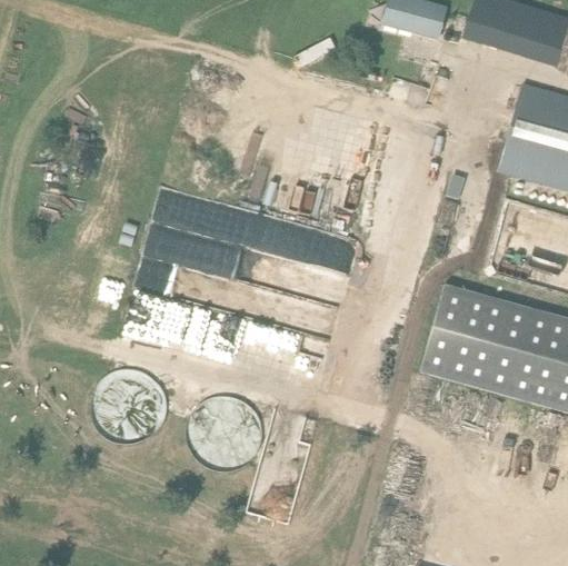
[(442,39),(449,12),(408,0),(392,0),(386,22),(442,39)]
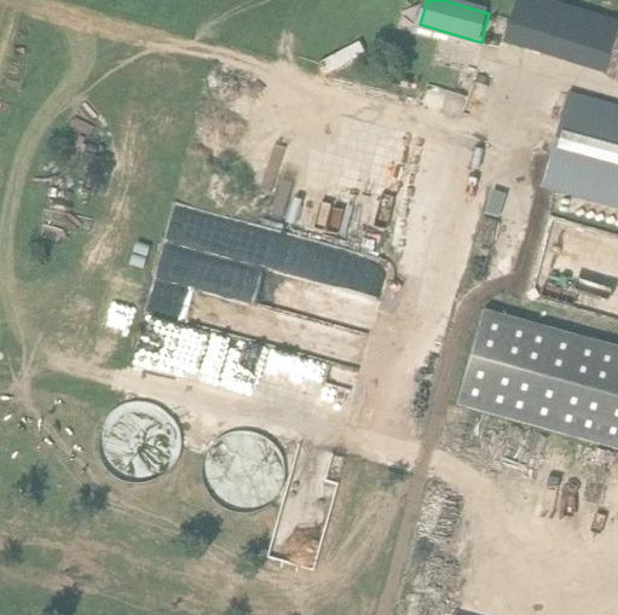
[(617,17),(559,0),(497,0),(486,36),(501,42),(604,73),(604,75),(617,80),(617,17)]
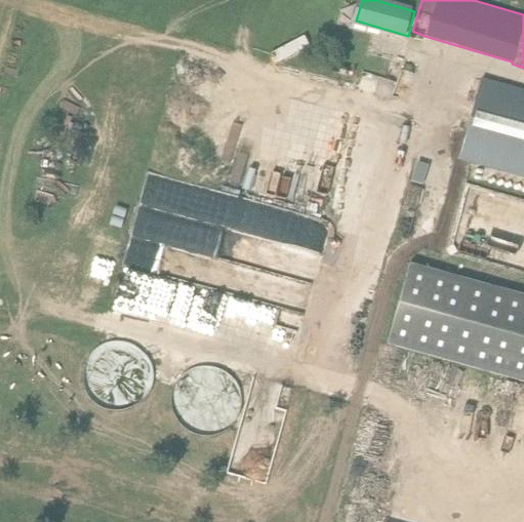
[(523,87),(482,76),(458,158),(523,176),(523,87)]
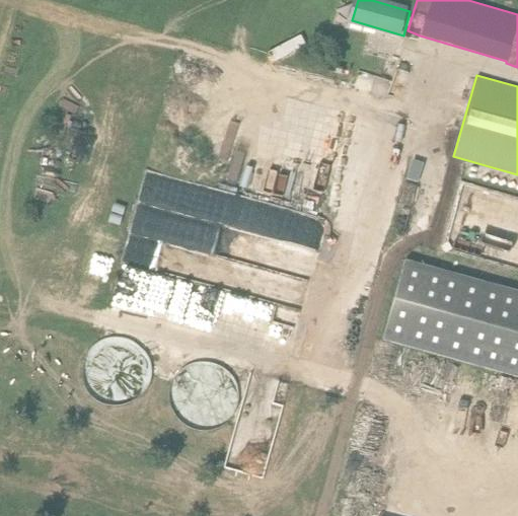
[(263,154),(255,182),(276,188),(283,158),(263,154)]
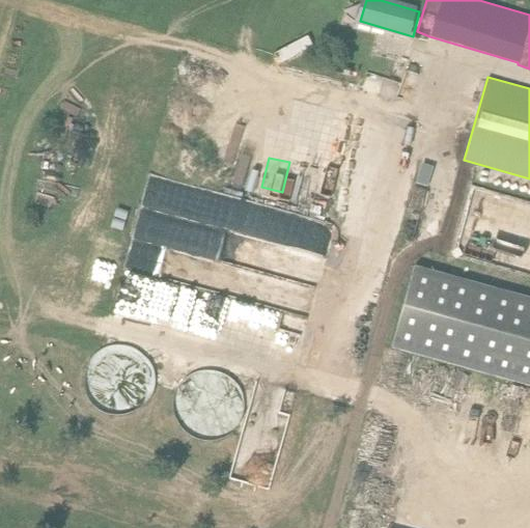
[(196,295),(198,335),(221,333),(239,344),(263,303),(275,310),(272,316),(277,329),(309,328),(308,316),(296,309),(284,310),(281,301),(272,302),(271,287),(278,276),(250,258),(257,248),(245,241),(243,235),(238,238),(212,239),(212,251),(188,252),(189,276),(195,280),(185,284),(192,289),(175,296),(196,295)]
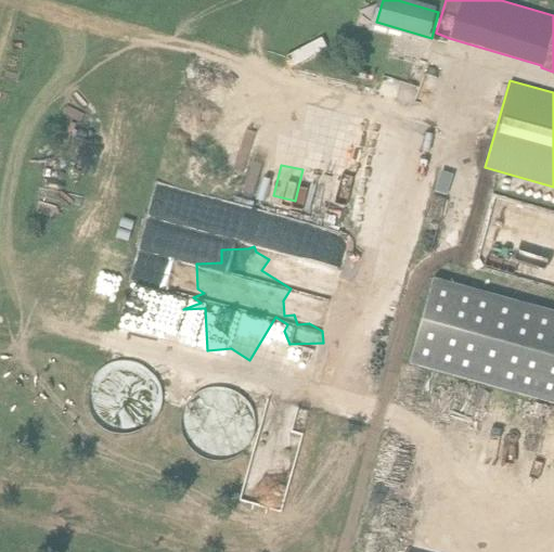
[(553,310),(434,277),(409,360),(553,400),(553,310)]
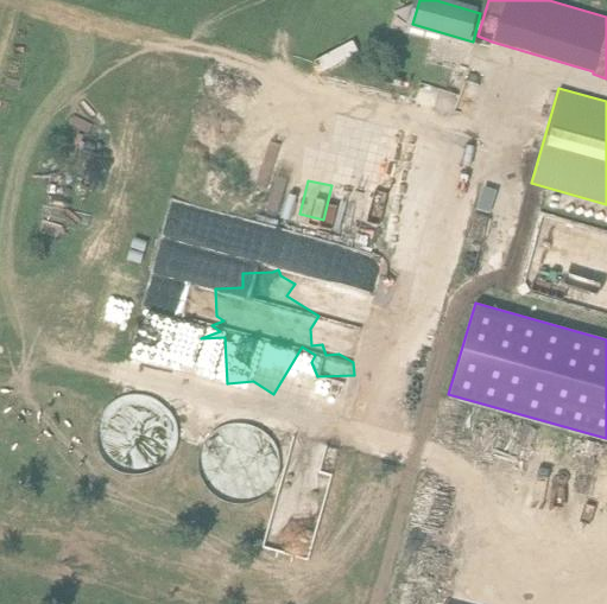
[(311,343),(326,345),(329,322),(314,320),(311,343)]
